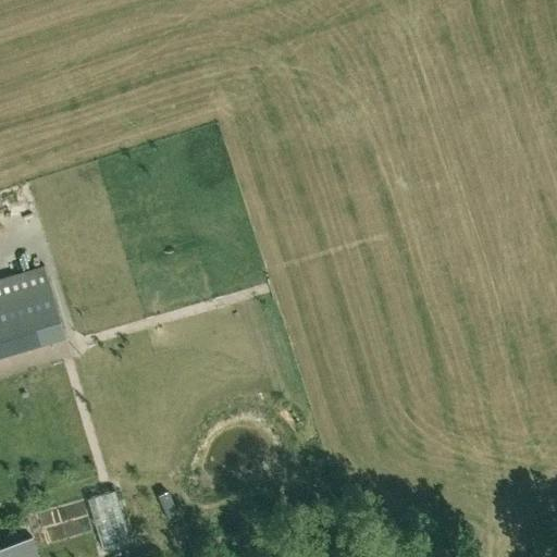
[(50,267),(0,279),(0,335),(16,332),(21,349),(67,338),(50,267)]
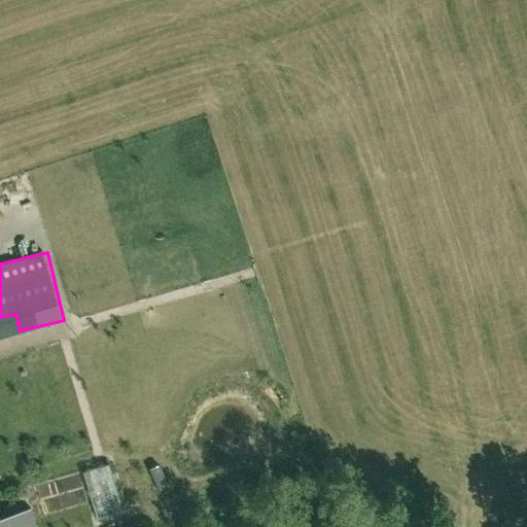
[(34,506),(30,507),(0,516),(0,526),(95,526),(94,520),(124,511),(109,463),(28,488),(34,506)]
